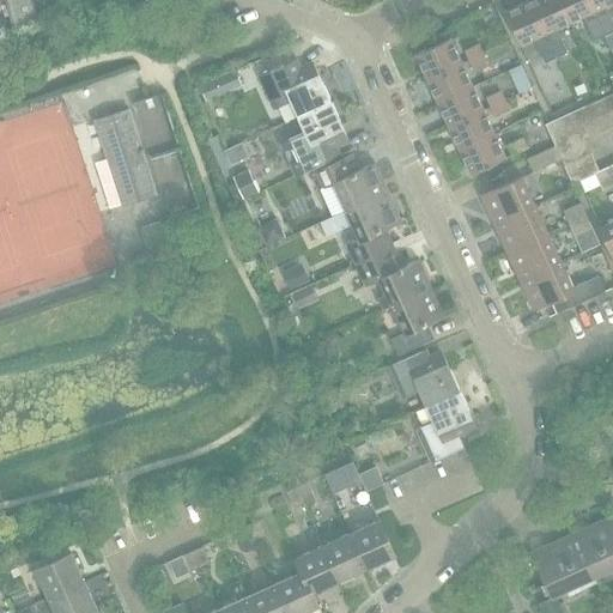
[(5,0),(11,23),(35,17),(30,0),(5,0)]
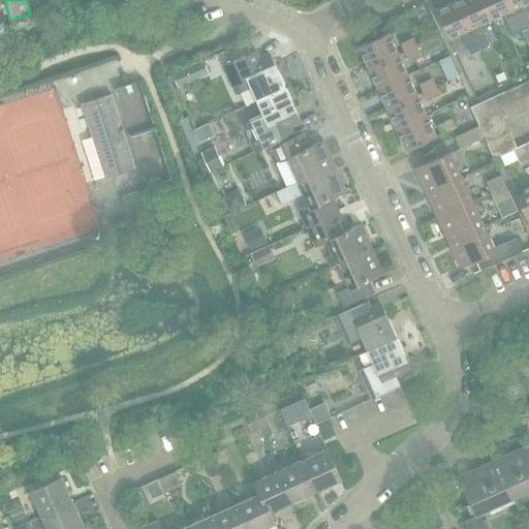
[(469,54),(478,49),(456,0),(453,0),(435,8),(448,38),(460,33),(469,54)]
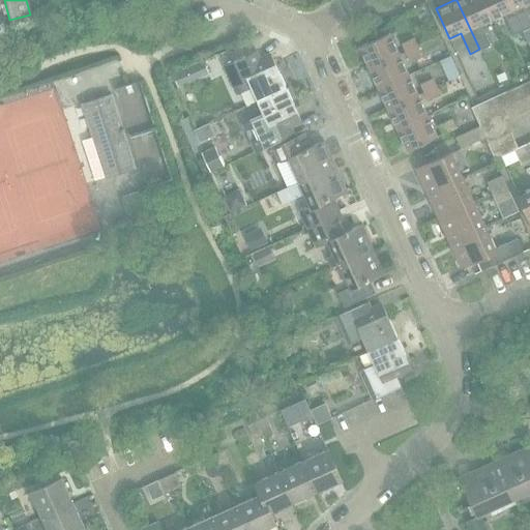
[(492,19),(482,0),(457,0),(479,49),(490,45),(480,24),(492,19)]
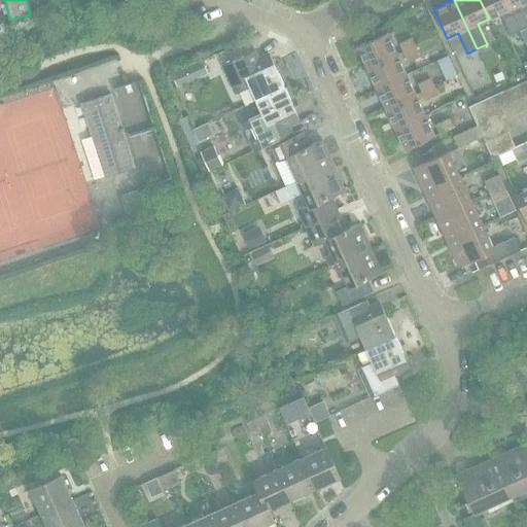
[(510,34),(519,30),(505,0),(480,0),(489,19),(500,13),(510,34)]
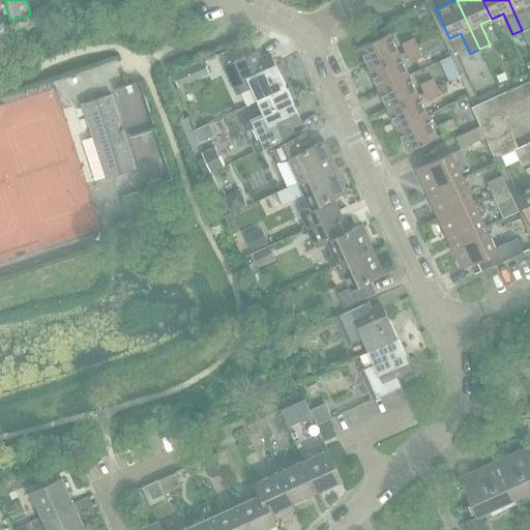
[(529,0),(508,0),(522,30),(529,26),(529,21),(523,4),(529,0)]
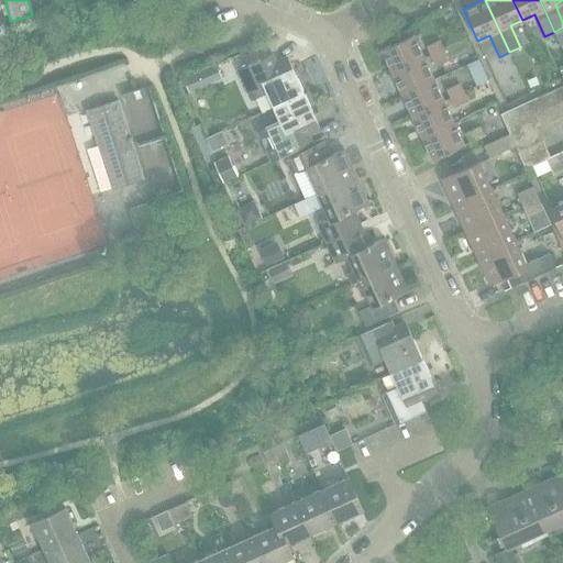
[(382,48),(393,73),(423,58),(412,34),(382,48)]
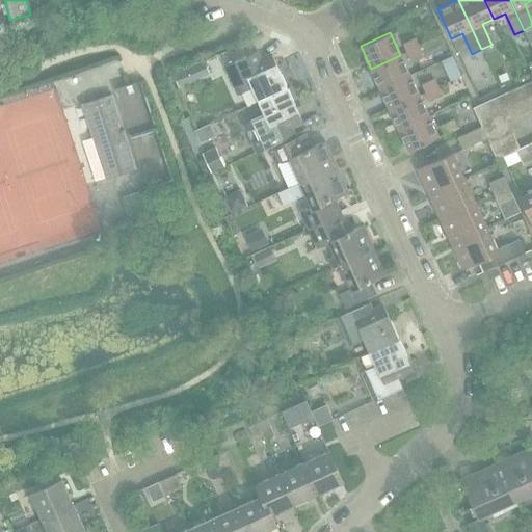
[(409,59),(421,53),(414,36),(402,43),(409,59)]
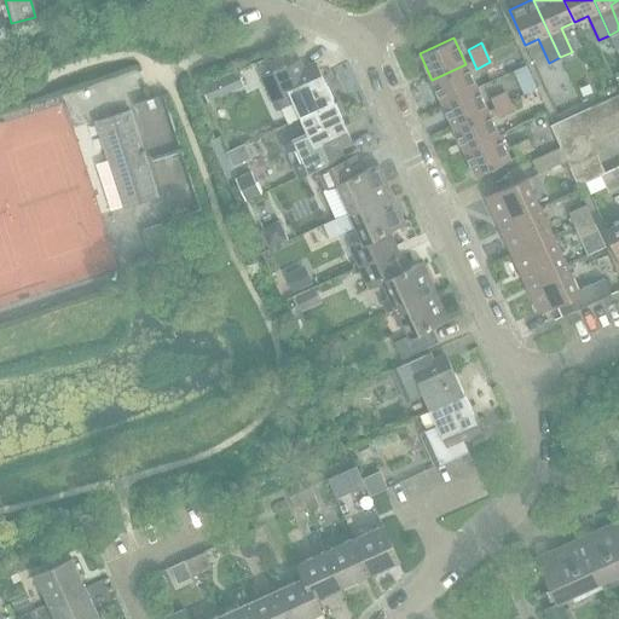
[(293,100),(300,116),(334,100),(319,67),(306,73),(299,57),(261,74),(276,108),(293,100)]
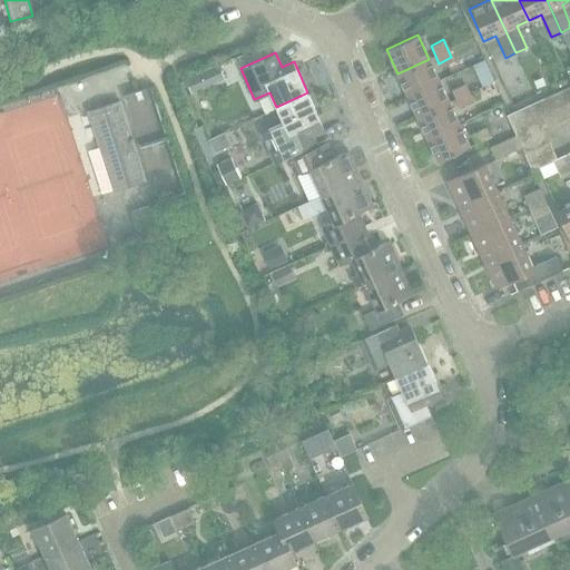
[(440,81),(429,59),(397,74),(408,96),(440,81)]
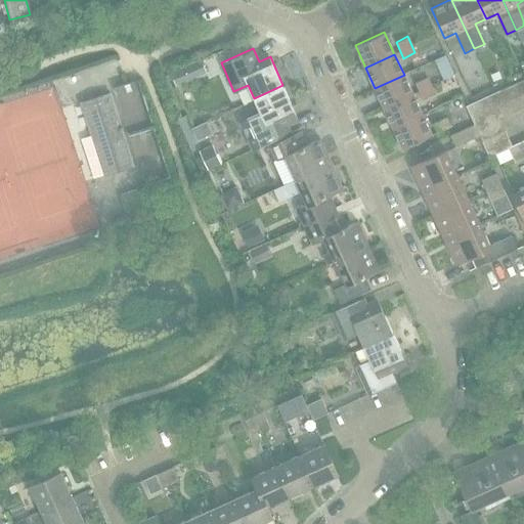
[(176,85),(207,72),(201,58),(170,72),(176,85)]
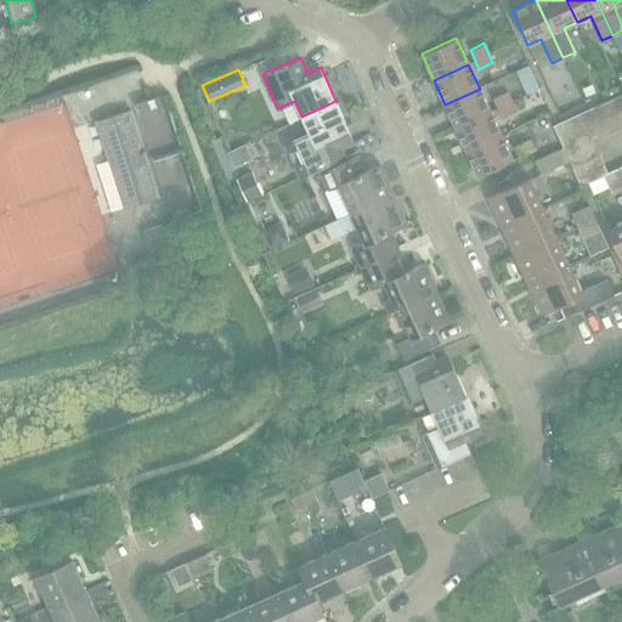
[(491,113),(480,89),(445,105),(456,129),(491,113)]
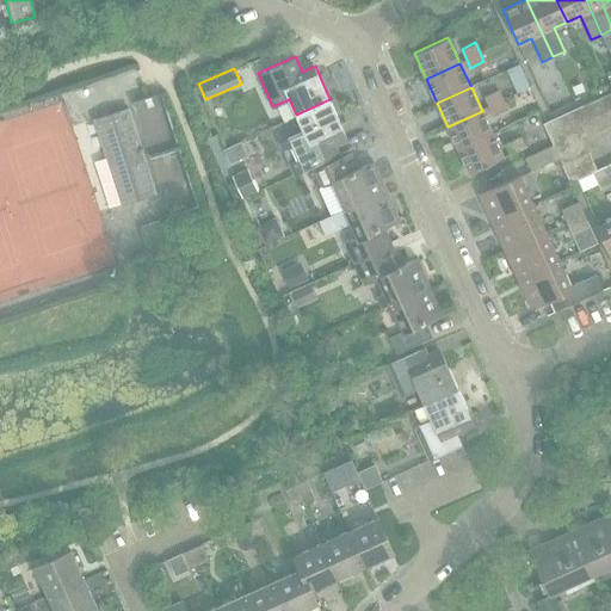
[(492,115),(505,109),(497,90),(483,96),(492,115)]
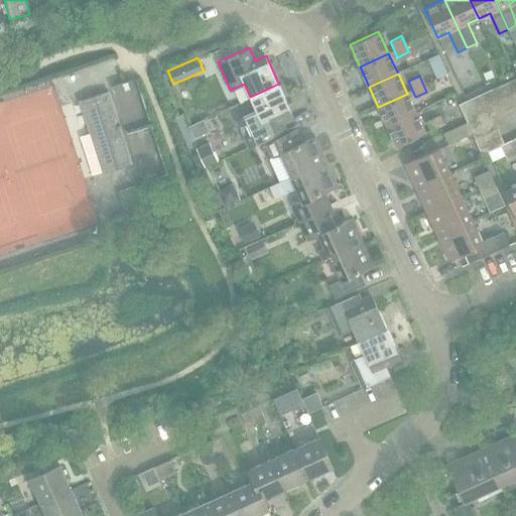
[(515,77),(492,88),(502,110),(515,103),(515,77)]
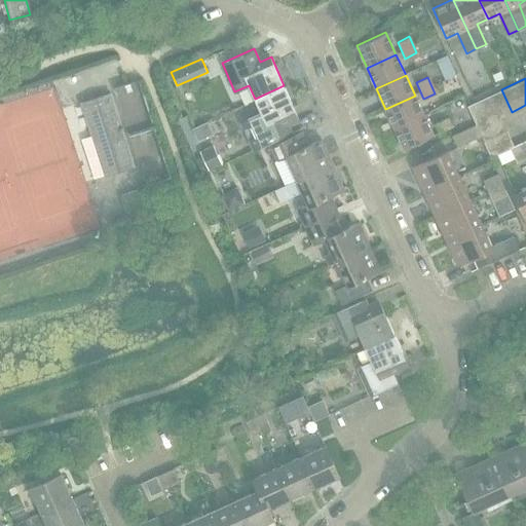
[(260,112),(248,118),(239,122),(242,129),(251,125),(256,137),(248,140),(253,151),(292,133),(286,119),(297,114),(284,85),(255,99),(260,112)]
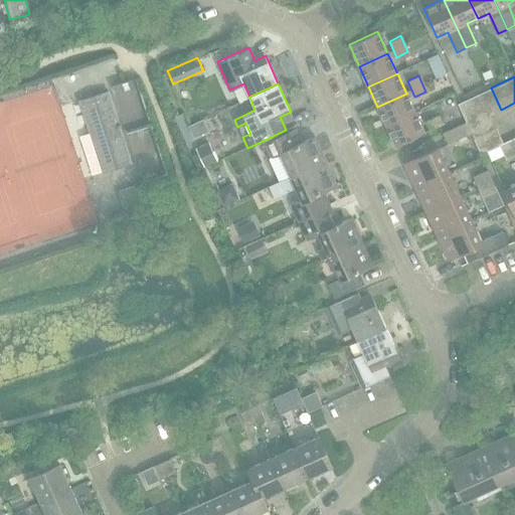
[(480,93),(489,115),(501,110),(491,88),(480,93)]
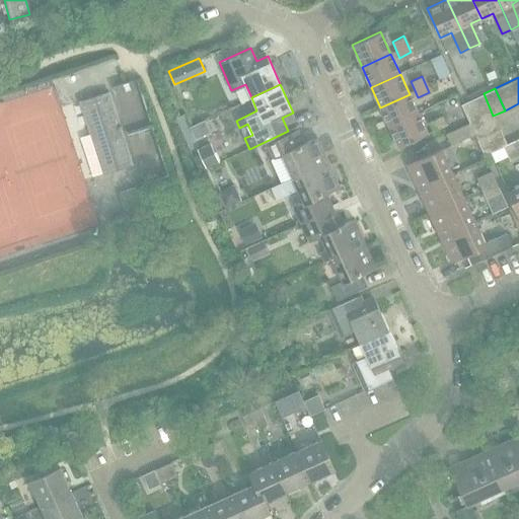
[(103,173),(133,164),(109,91),(79,101),(103,173)]
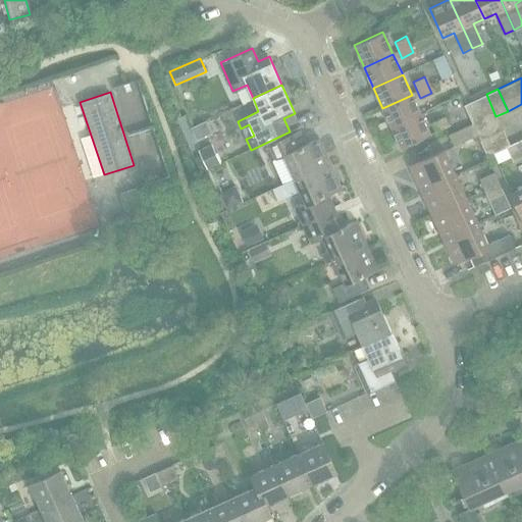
[(486,94),(464,104),(472,123),(473,126),(496,116),(486,94)]
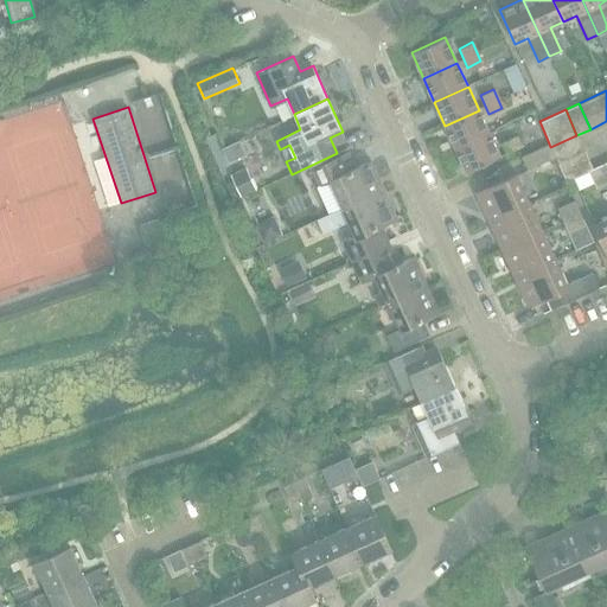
[(490,134),(479,110),(445,126),(455,149),(490,134)]
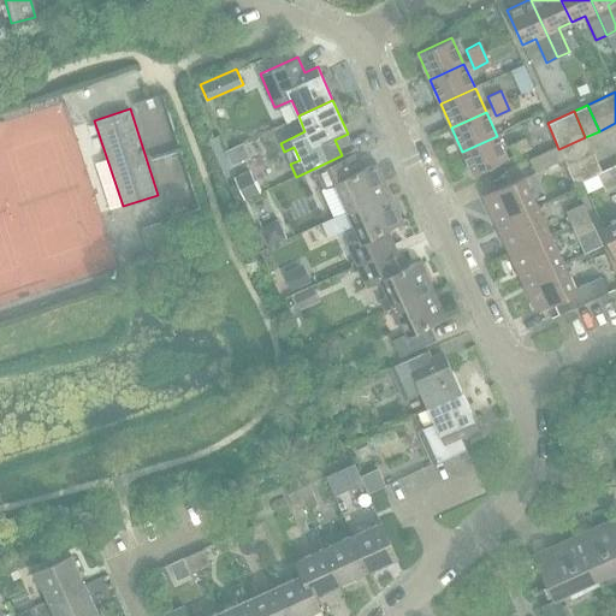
[(507,157),(497,136),(462,152),(472,173),(507,157)]
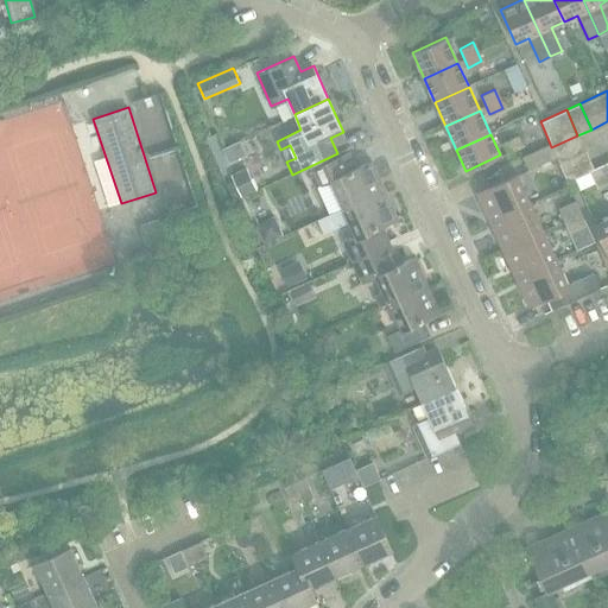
[(558,164),(584,152),(577,135),(551,147),(556,157),(558,164)]
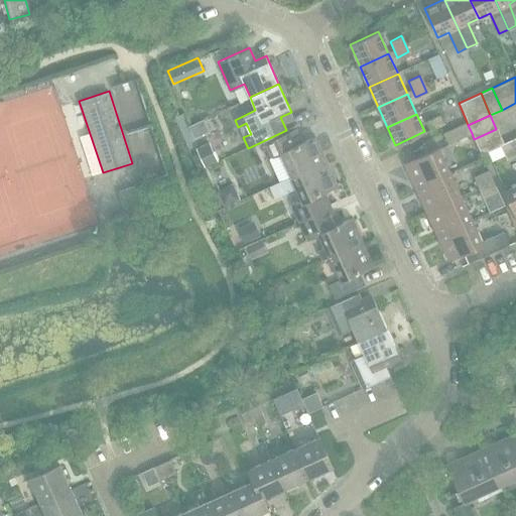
[(430,129),(441,124),(438,116),(426,121),(430,129)]
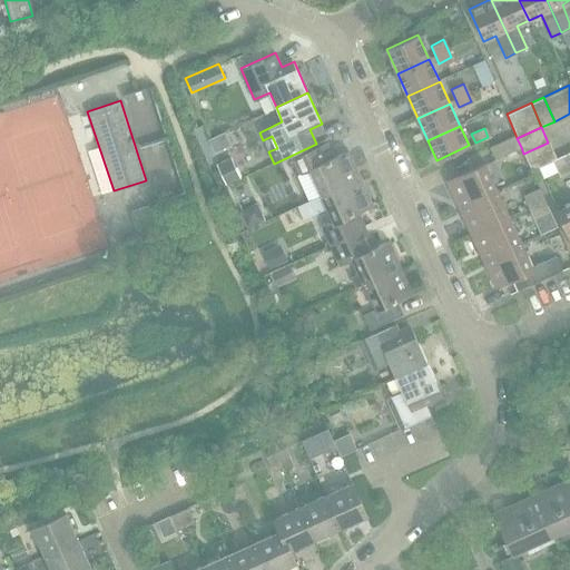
[(521,147),(517,138),(516,135),(489,147),(494,159),(521,147)]
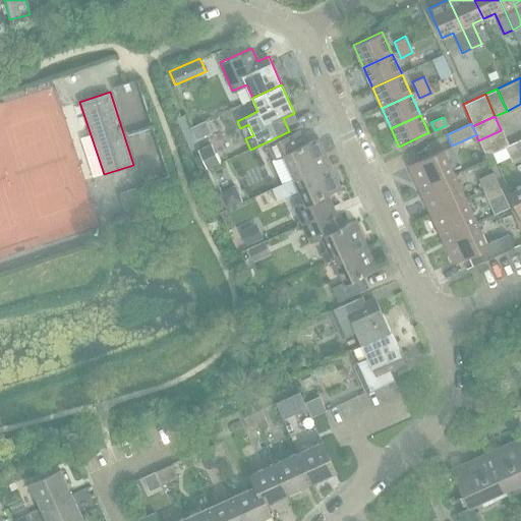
[(294,178),(330,162),(319,137),(304,143),(298,130),(268,145),(274,158),(283,154),(294,178)]
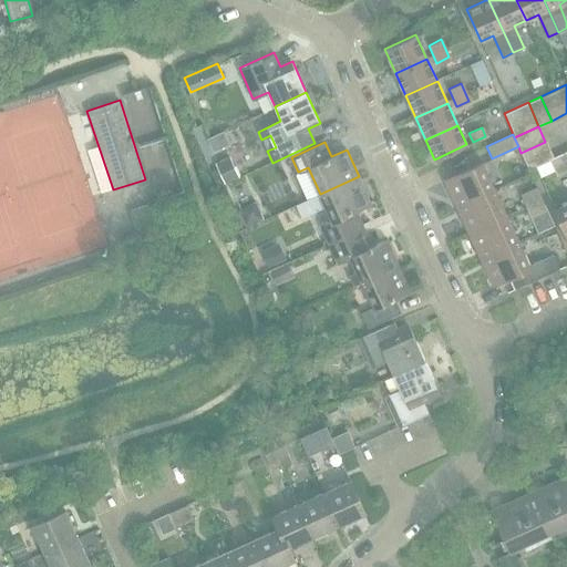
[(528,168),(549,160),(557,175),(566,169),(566,166),(562,153),(553,157),(545,142),(521,153),(528,168)]
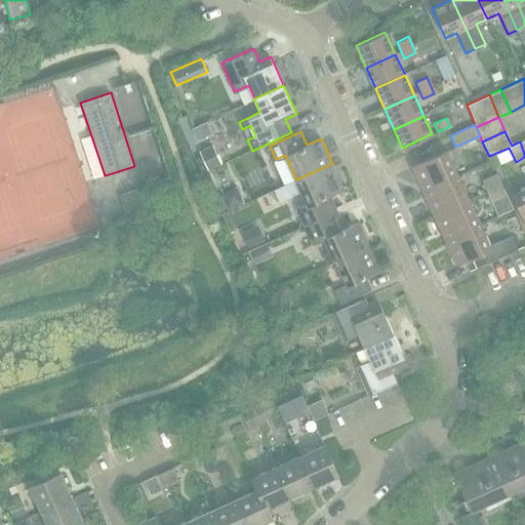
[(200,151),(208,169),(221,164),(213,145),(200,151)]
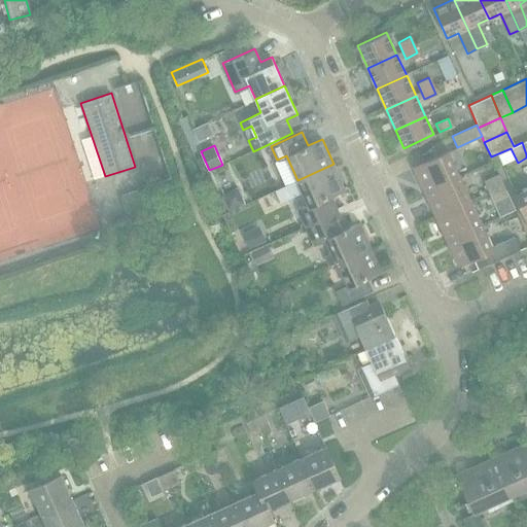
[(449,151),(413,168),(423,190),(424,192),(460,176),(459,175),(449,151)]
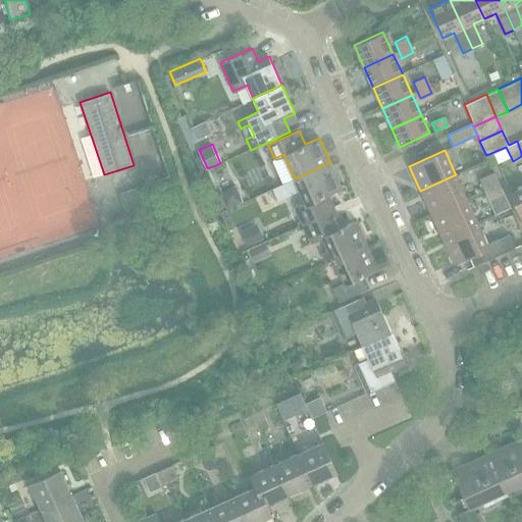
[(341,186),(330,162),(295,178),(272,189),(277,201),(300,191),(305,203),(296,207),(302,220),(333,207),(326,193),(341,186)]
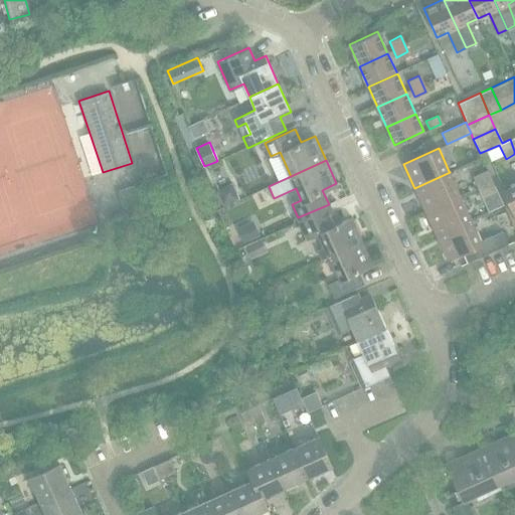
[(482,198),(497,192),(487,170),(473,177),(482,198)]
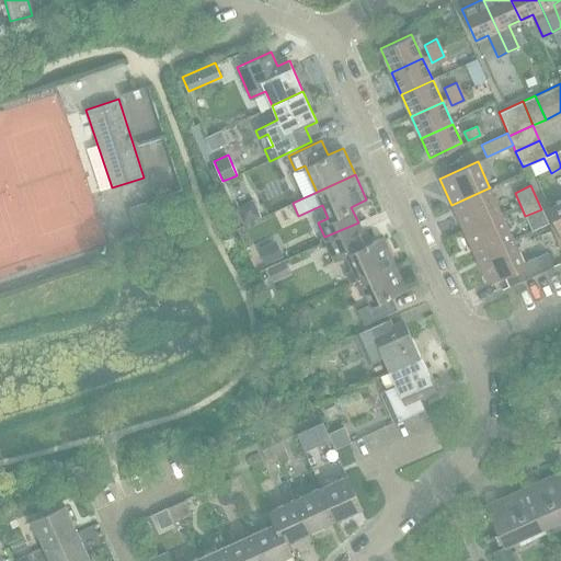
[(490,187),(451,205),(462,231),(501,214),(490,187)]
